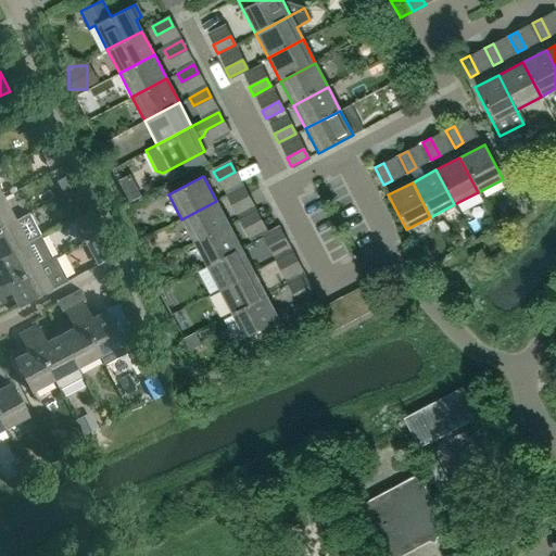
[(247,196),(242,187),(226,196),(230,204),(247,196)]
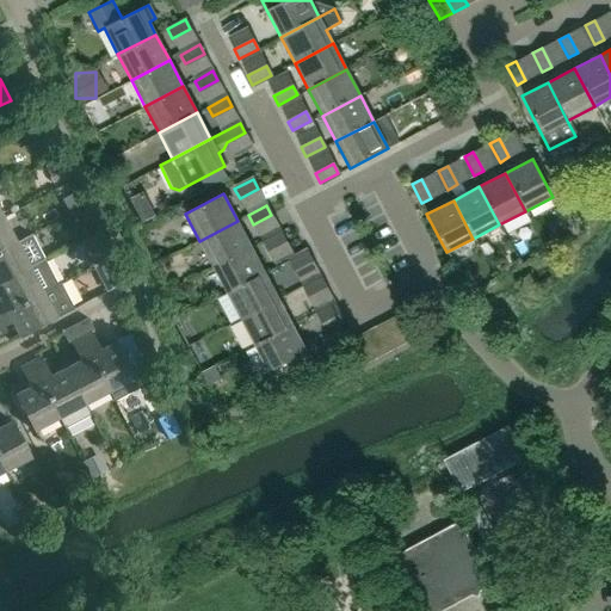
[(2,218),(0,218),(0,251),(16,244),(2,218)]
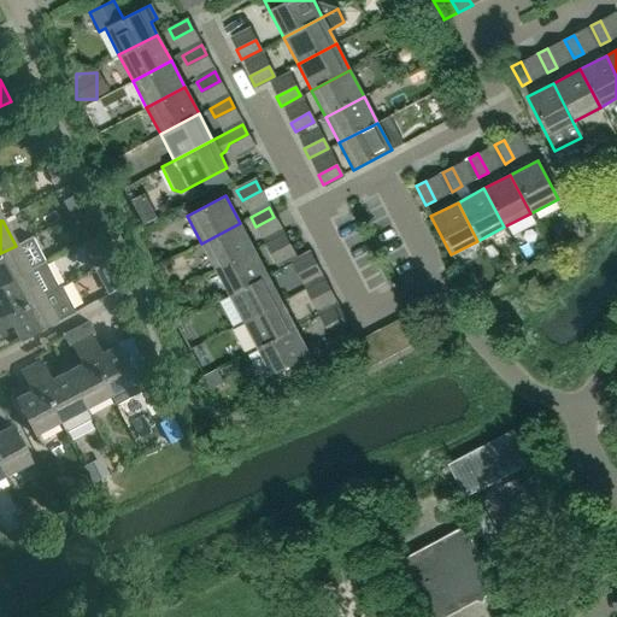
[(253,248),(240,223),(201,244),(215,269),(253,248)]
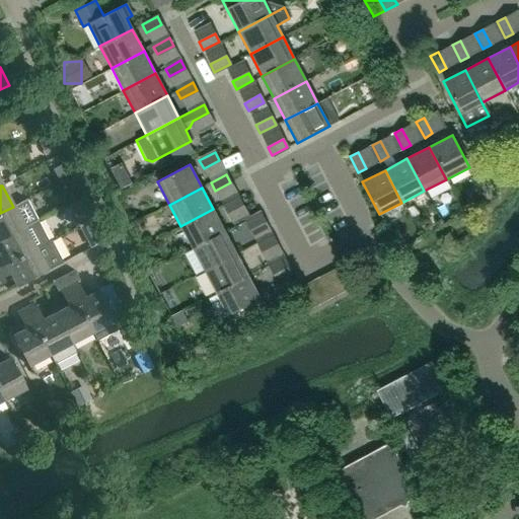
[(242,204),(238,196),(222,205),(226,212),(242,204)]
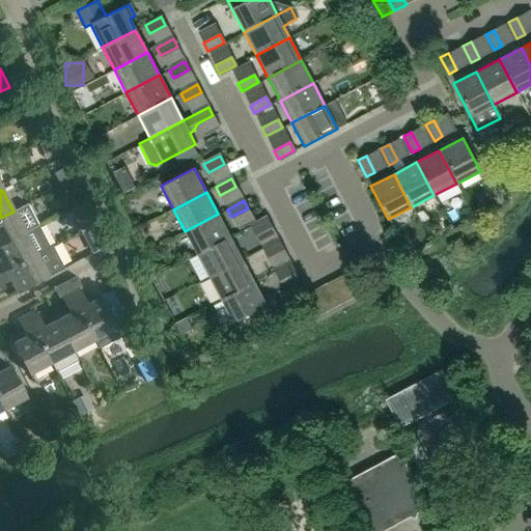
[(14,212),(0,218),(0,246),(25,232),(14,212)]
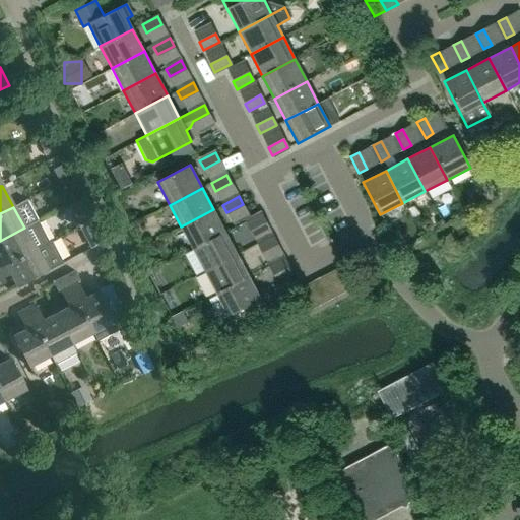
[(213,209),(181,226),(193,249),(225,233),(213,209)]
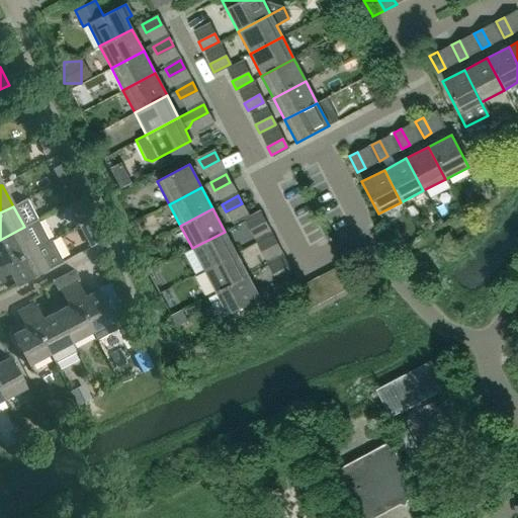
[(264,221),(260,212),(244,221),(248,229),(264,221)]
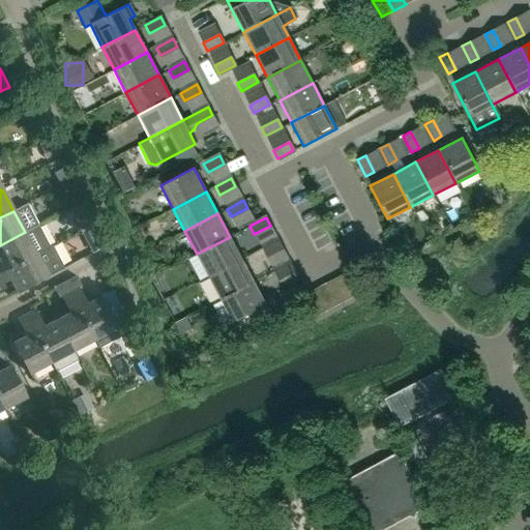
[(0,273),(36,255),(25,232),(0,245),(0,261),(0,262),(0,273)]
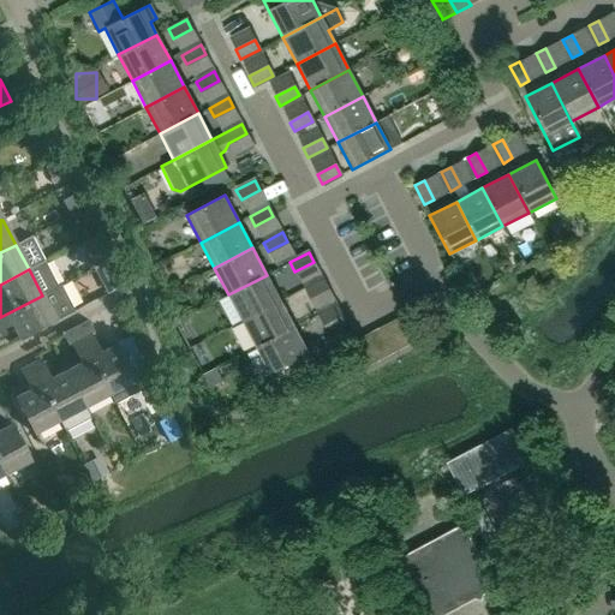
[(267,275),(228,294),(242,321),(280,300),(267,275)]
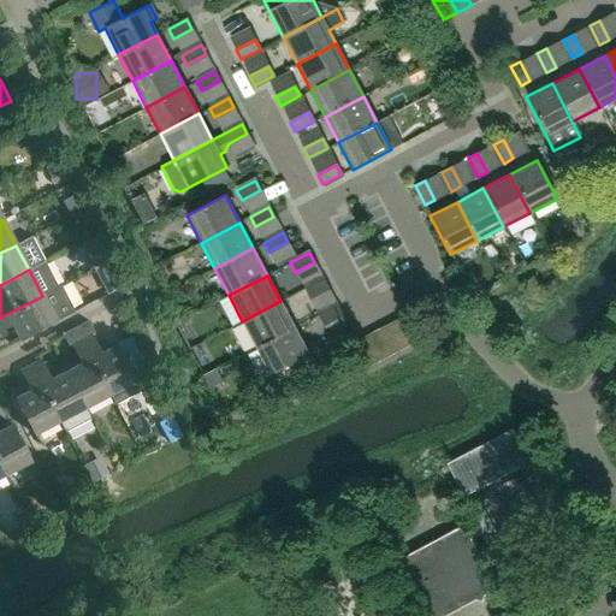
[(327,288),(323,279),(304,289),(309,298),(327,288)]
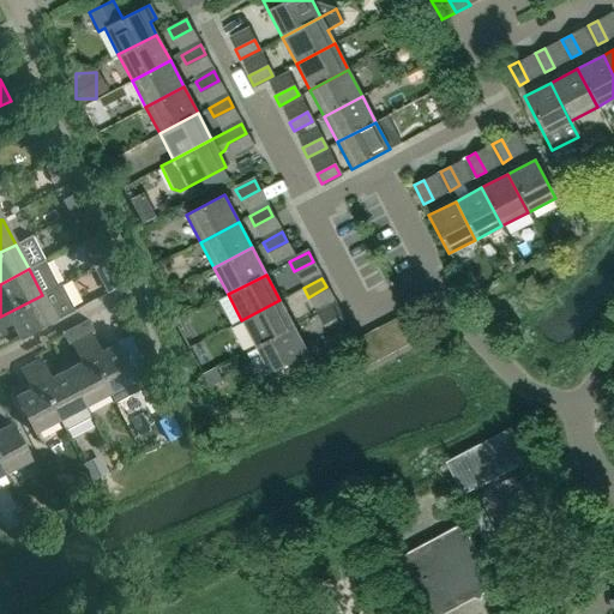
[(56,320),(42,295),(0,317),(0,337),(6,335),(7,330),(6,327),(11,324),(19,339),(56,320)]
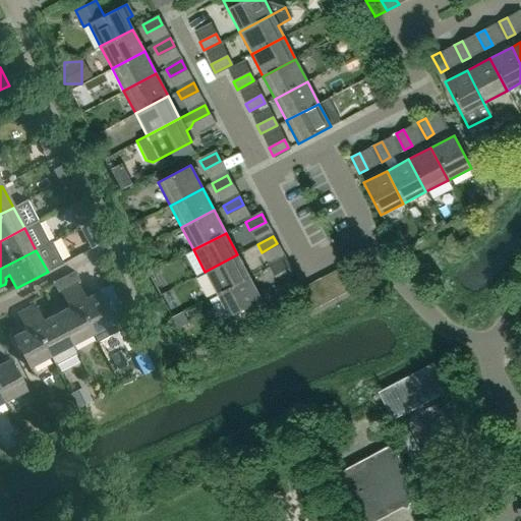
[(248,277),(237,254),(205,272),(217,294),(248,277)]
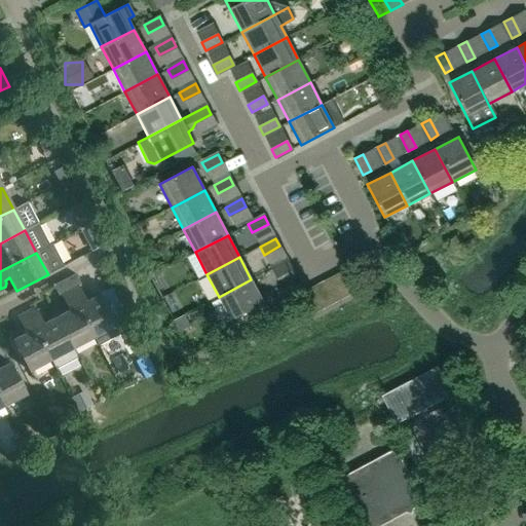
[(292,268),(288,260),(271,269),(275,277),(292,268)]
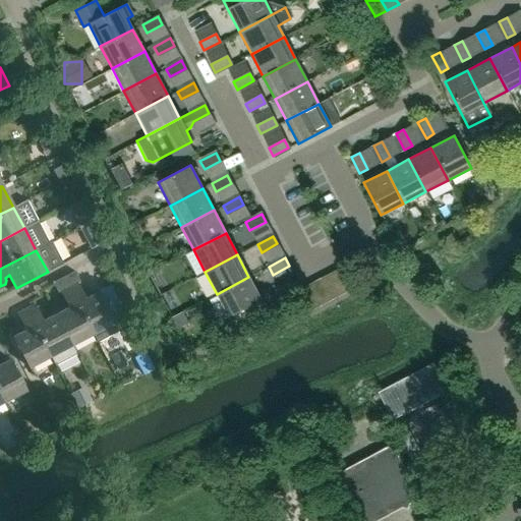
[(74,272),(63,277),(94,334),(119,321),(123,329),(121,330),(125,338),(134,333),(131,325),(129,326),(107,283),(96,288),(98,292),(85,298),(76,282),(79,281),(74,272)]
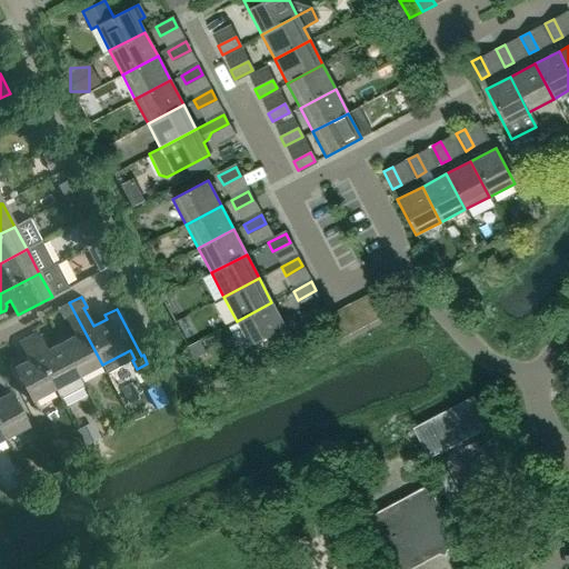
[(102,365),(69,302),(58,309),(62,319),(65,318),(75,336),(61,342),(79,377),(102,365)]
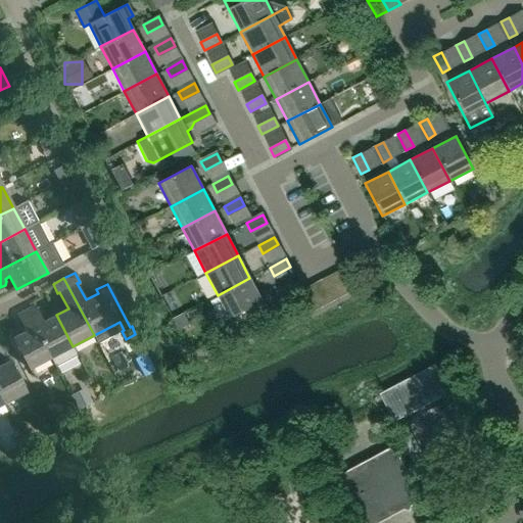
[(262,301),(249,278),(218,295),(236,330),(257,319),(251,306),(262,301)]
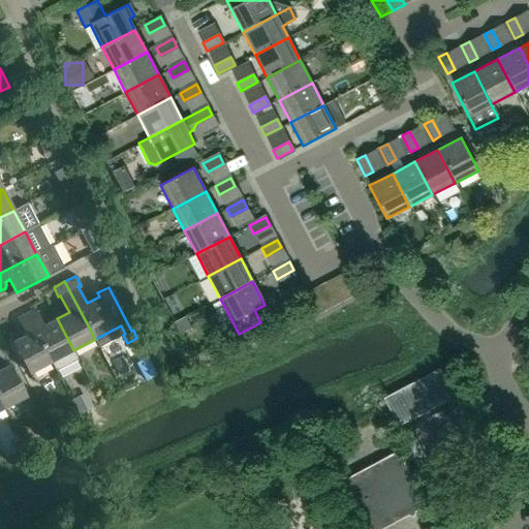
[(35,310),(26,314),(51,362),(73,350),(57,318),(43,325),(35,310)]
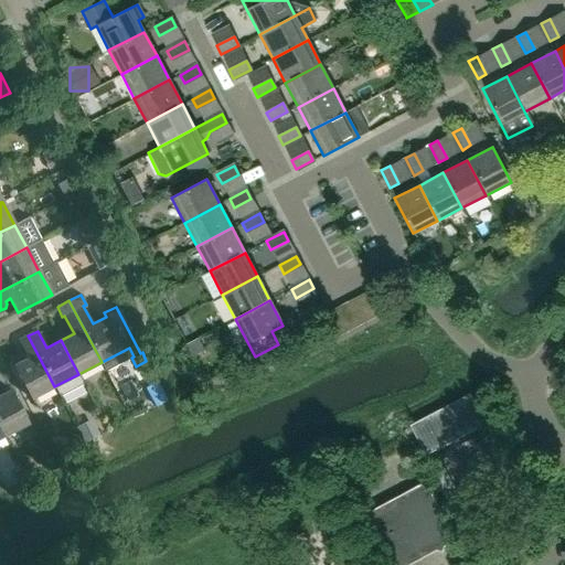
[(28,336),(19,341),(28,358),(12,365),(31,400),(54,386),(28,336)]
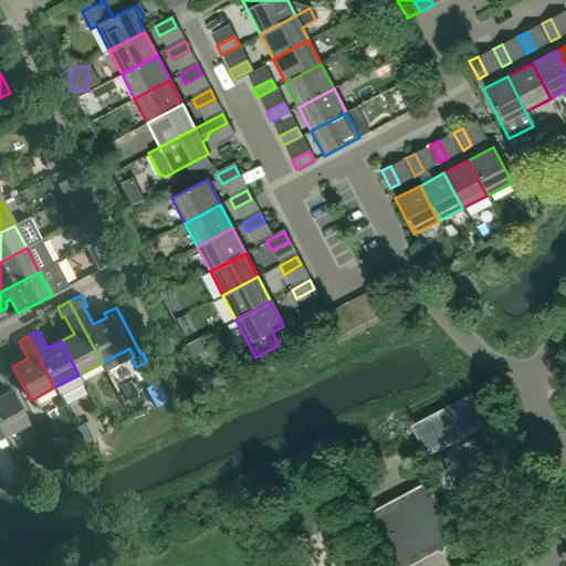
[(0,427),(4,436),(28,423),(10,390),(0,395),(0,427)]
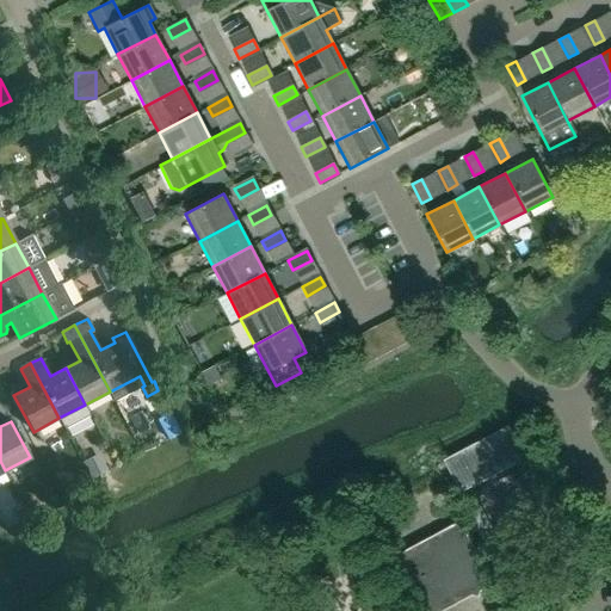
[(525,460),(507,426),(443,461),(461,493),(525,460)]
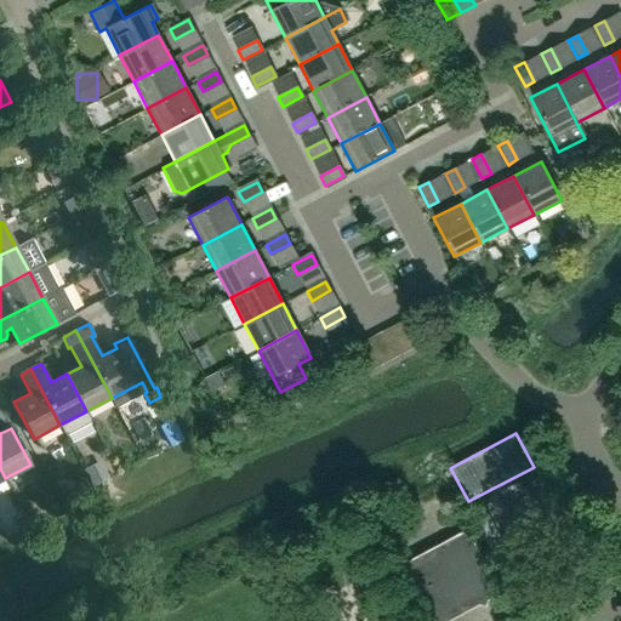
[(493,554),(501,550),(483,514),(474,519),(493,554)]
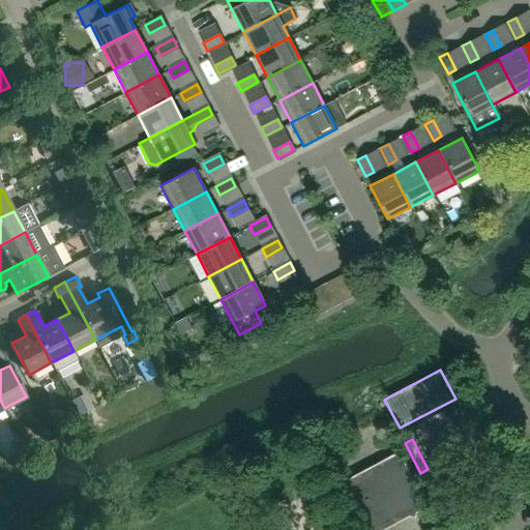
[(335,486),(359,529),(383,529),(428,506),(398,451),(335,486)]
